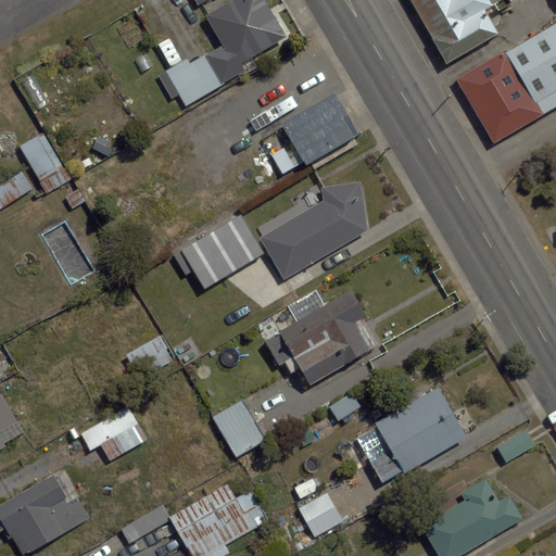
[(255,55),(287,38),(265,0),(232,0),(204,15),(220,45),(192,61),(189,55),(164,70),(187,110),(263,68),(255,55)]
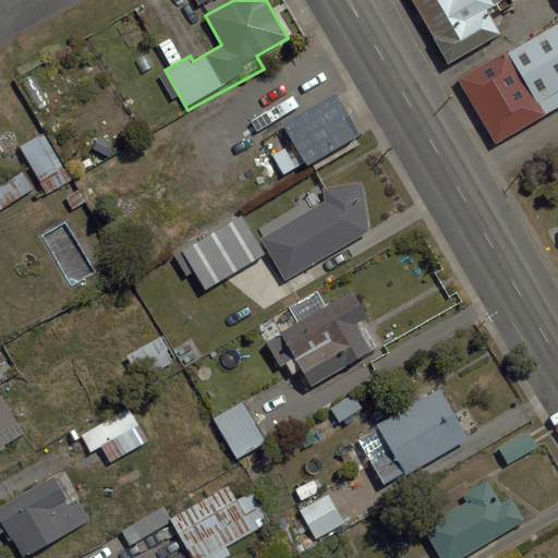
[(490,10),(509,0),(410,0),(447,67),(505,36),(490,10)]
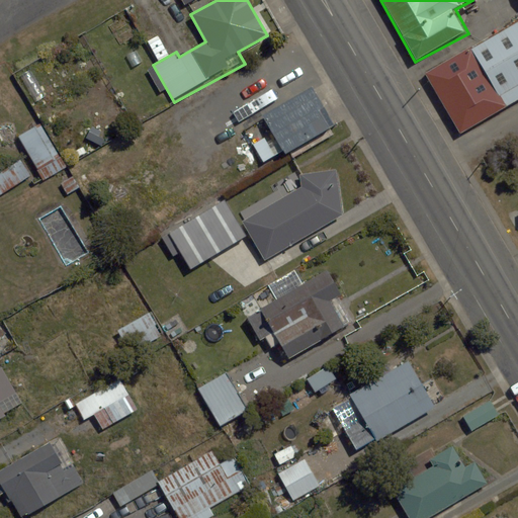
[(517,27),(457,64),(491,120),(517,104),(517,27)]
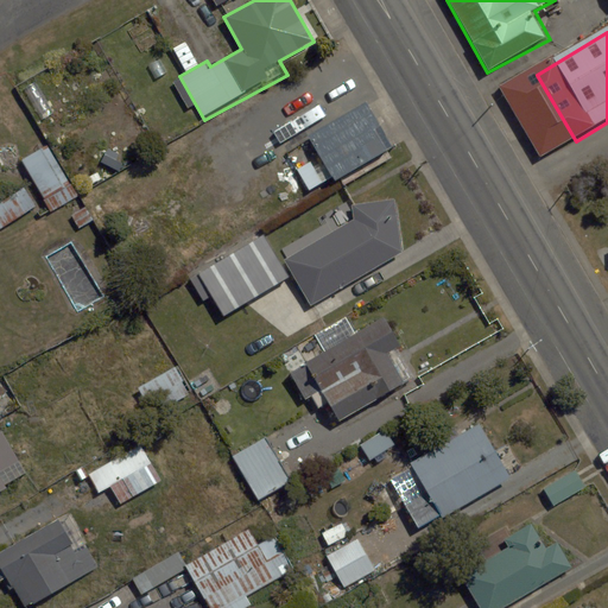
[(517,177),(576,141),(537,75),(477,111),(517,177)]
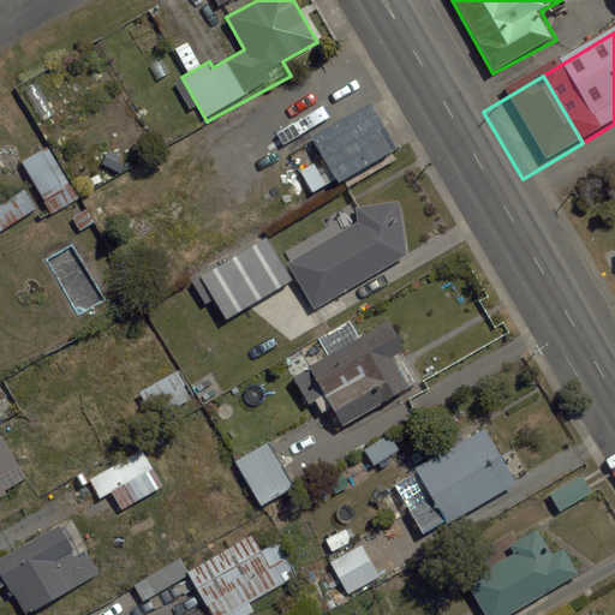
[(371,109),(310,142),(336,191),(396,159),(371,109)]
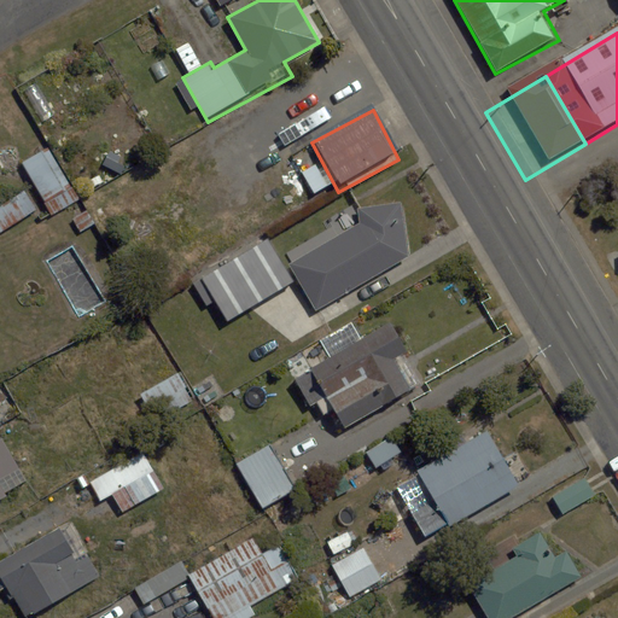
[(47,147),(19,163),(44,203),(70,187),(47,147)]
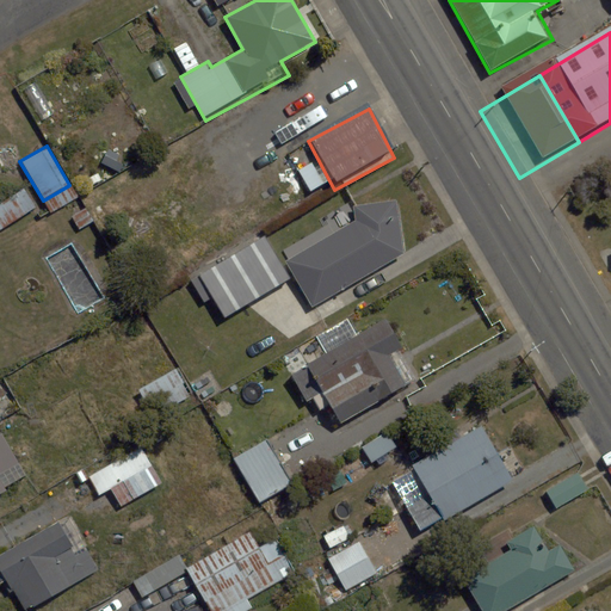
[(338,292),(403,258),(401,199),(352,201),(353,228),(284,265),(303,301),(296,304),(310,333),(319,329),(350,313),(338,292)]
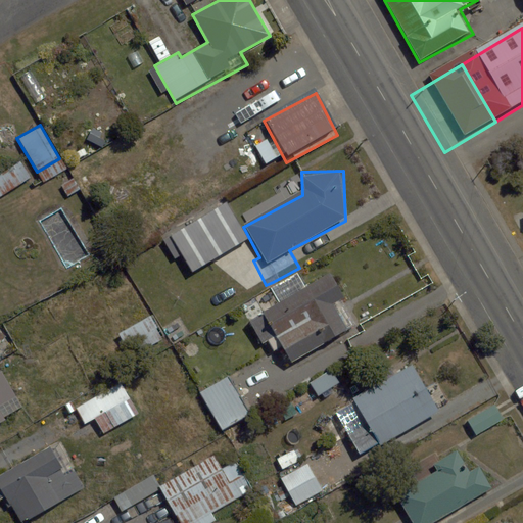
[(246,320),(264,348),(273,343),(287,367),(336,337),(346,331),(355,325),(340,298),(348,293),(333,268),(246,320)]
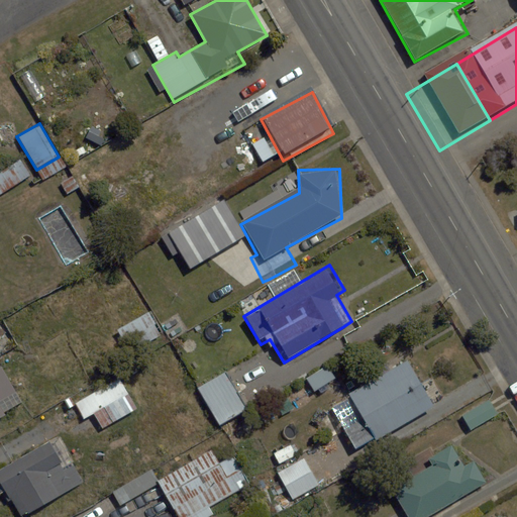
[(153,311),(116,331),(127,353),(166,334),(153,311)]
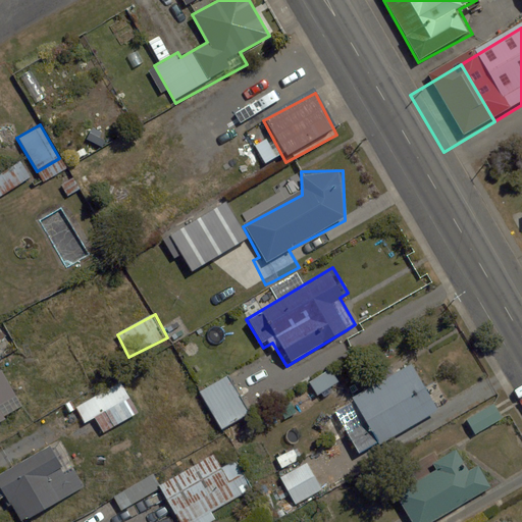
[(4,414),(22,404),(16,393),(29,386),(16,363),(0,371),(0,423),(6,420),(4,414)]
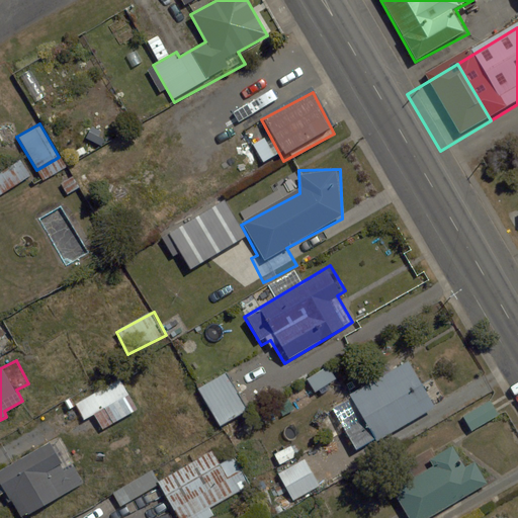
[(348,397),(361,419),(343,429),(355,449),(373,439),(375,443),(434,409),(408,362),(348,397)]
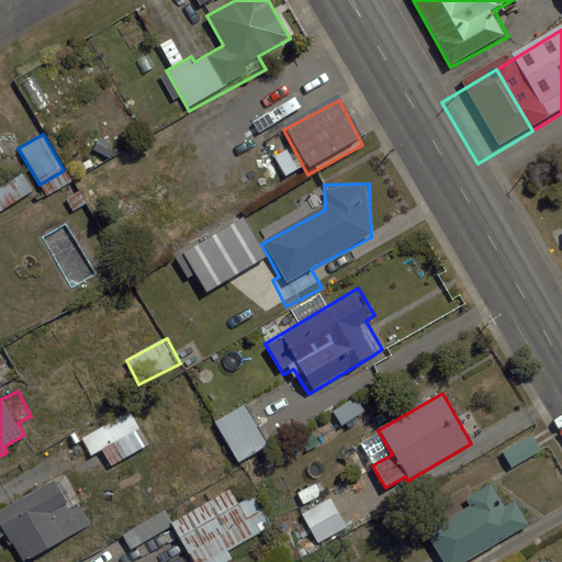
[(239,398),(211,416),(239,463),(268,446),(239,398)]
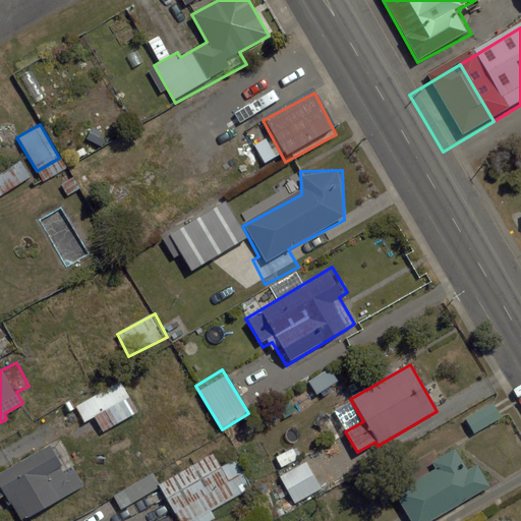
[(75,408),(82,423),(94,418),(101,431),(138,412),(124,383),(75,408)]
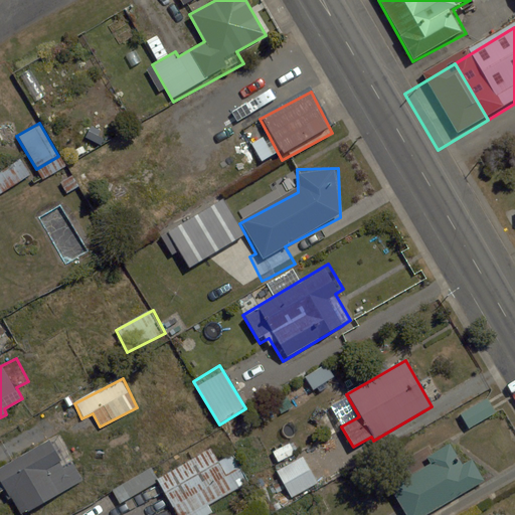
[(486,395),(457,412),(467,428),(496,411),(486,395)]
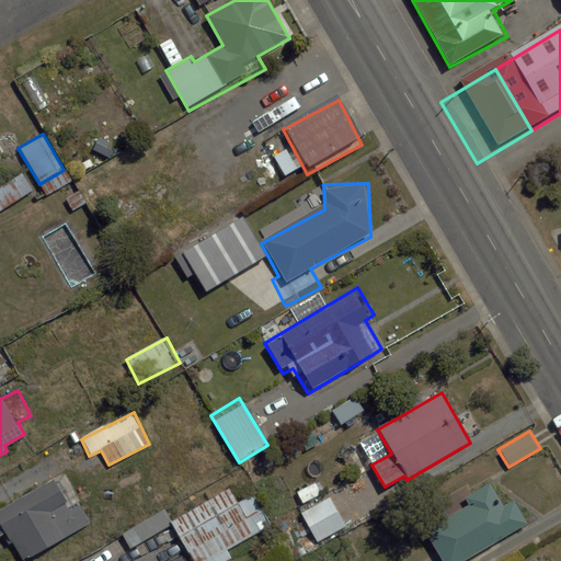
[(69,474),(0,511),(0,517),(23,560),(95,523),(69,474)]
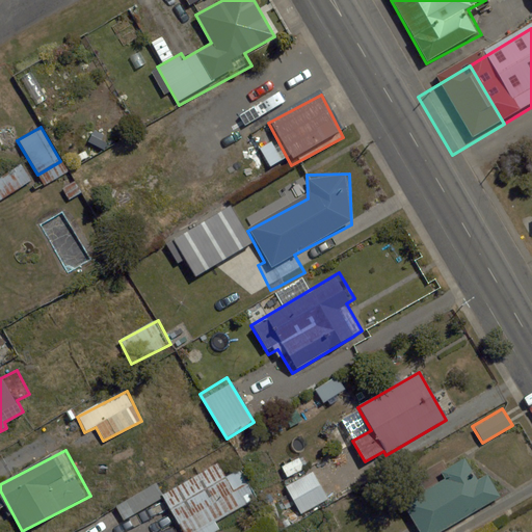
[(216,521),(246,503),(220,460),(161,497),(183,531),(218,531),(221,530),(216,521)]
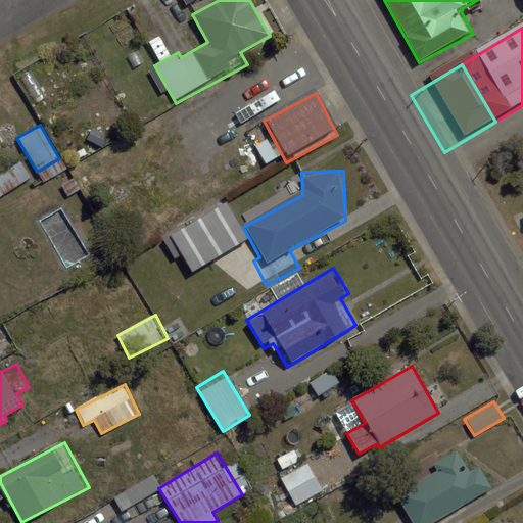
[(306,462),(280,478),(295,503),(321,486),(306,462)]
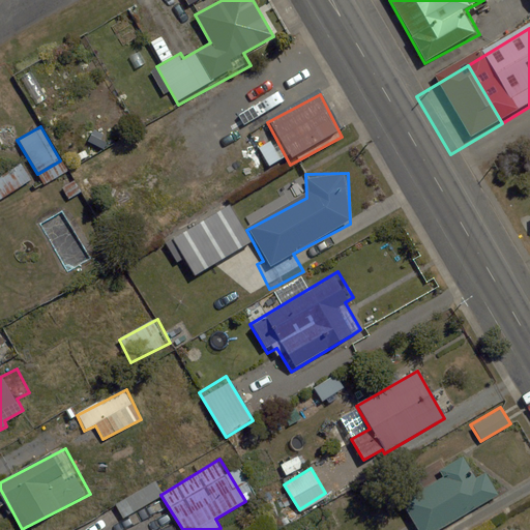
[(463,484),(458,475),(401,507),(413,529),(439,529),(497,498),(482,473),(463,484)]
